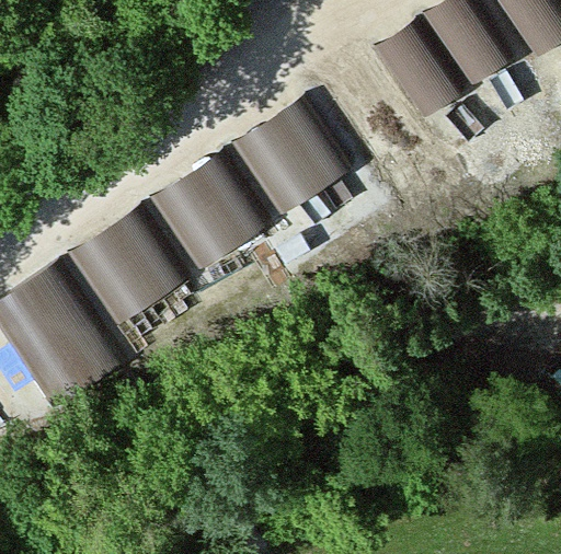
[(476,0),(448,0),(427,15),(474,80),(514,52),(476,0)]
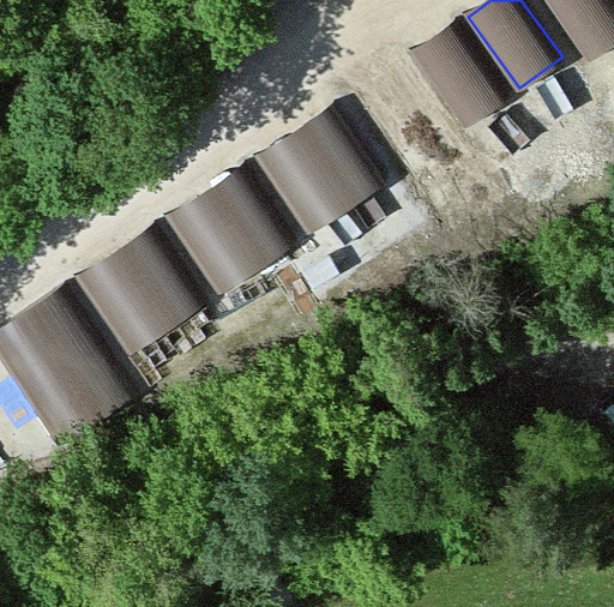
[(613,7),(608,0),(543,0),(585,58),(613,37),(613,7)]
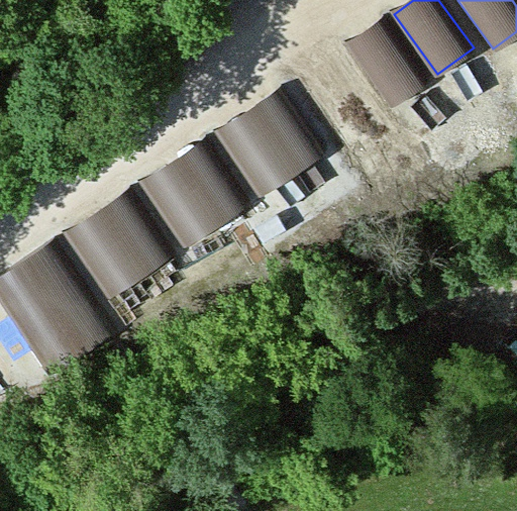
[(383,19),(346,44),(389,105),(425,79),(383,19)]
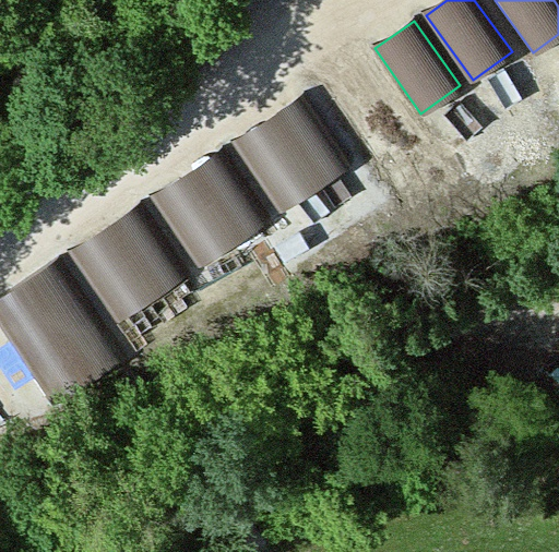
[(302,100),(234,148),(282,216),(349,168),(302,100)]
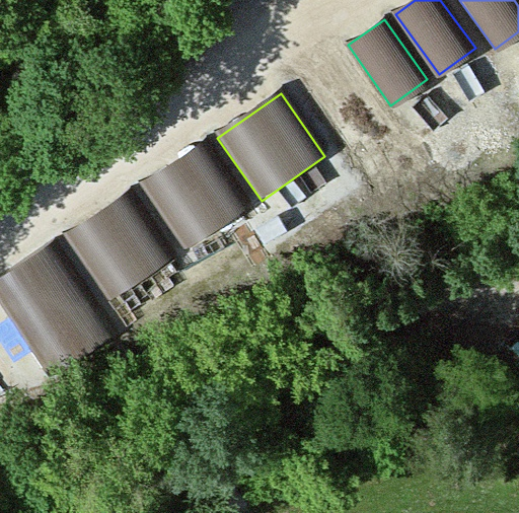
[(204,141),(140,186),(184,248),(248,204),(204,141)]
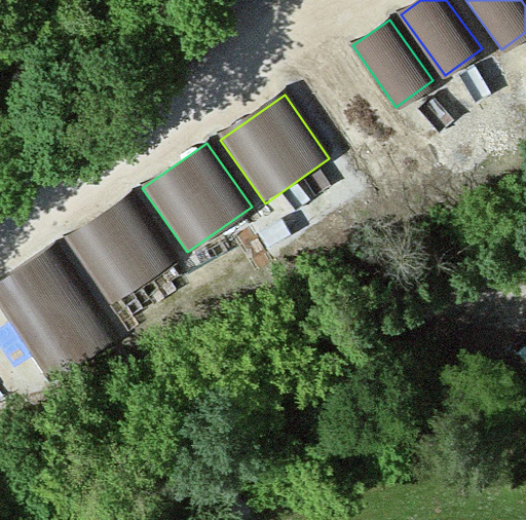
[(128,194),(64,239),(109,303),(174,259),(128,194)]
